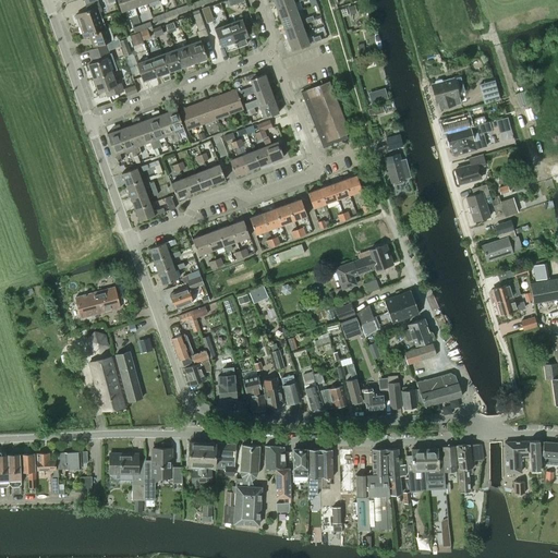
[(100,19),(100,17),(96,8),(100,7),(97,0),(96,0),(85,4),(87,11),(75,15),(80,26),(100,19)]
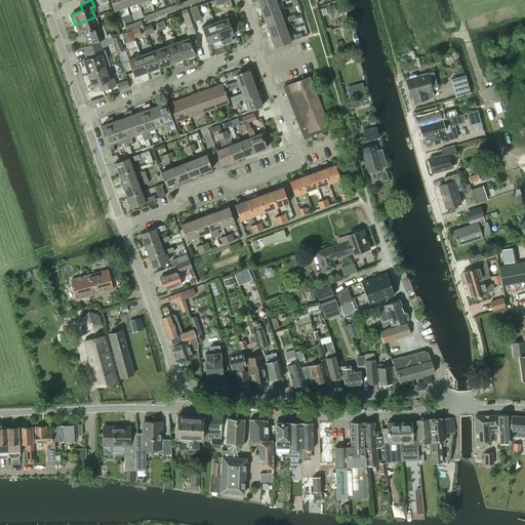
[(111,0),(115,11),(126,7),(124,0),(111,0)]
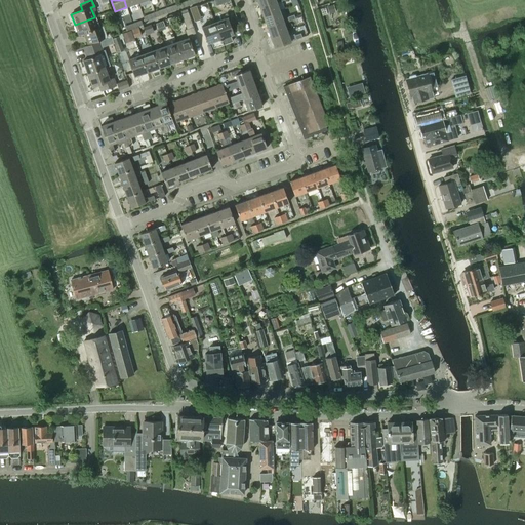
[(259,6),(263,16),(280,10),(277,3),(276,0),(259,6)]
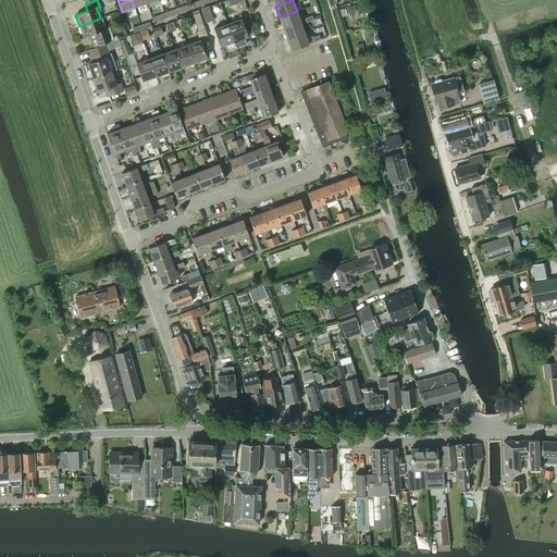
[(188,3),(176,9),(177,13),(190,9),(188,3)]
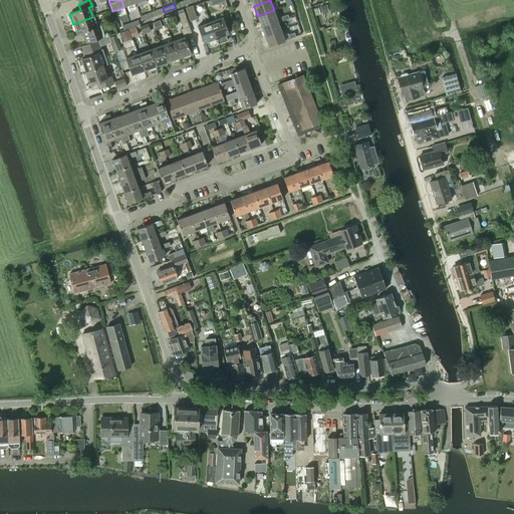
[(192,5),(186,8),(191,21),(197,19),(192,5)]
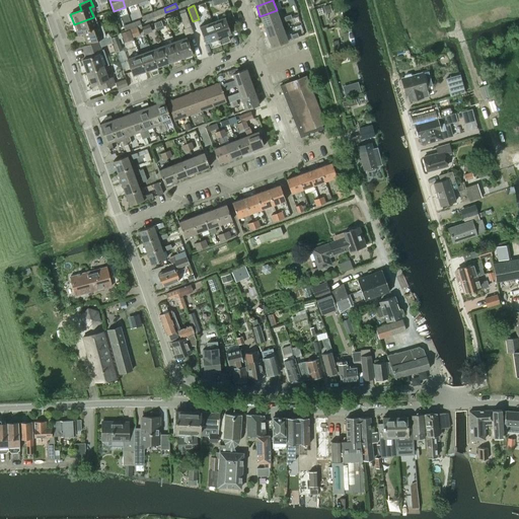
[(164,8),(152,12),(154,16),(165,12),(164,8)]
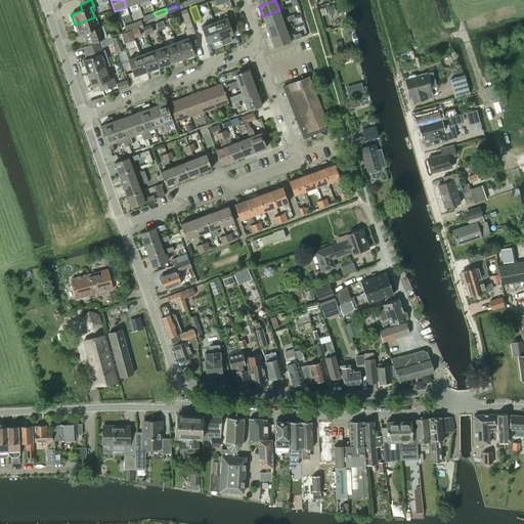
[(262,16),(266,27),(282,20),(281,18),(279,10),(262,16)]
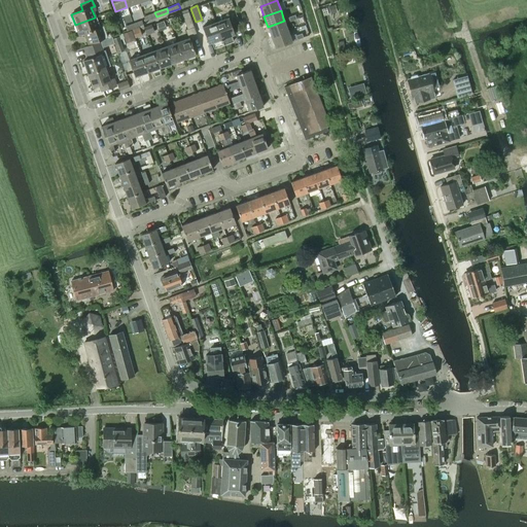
[(188,11),(182,13),(187,29),(185,30),(187,36),(197,33),(188,11)]
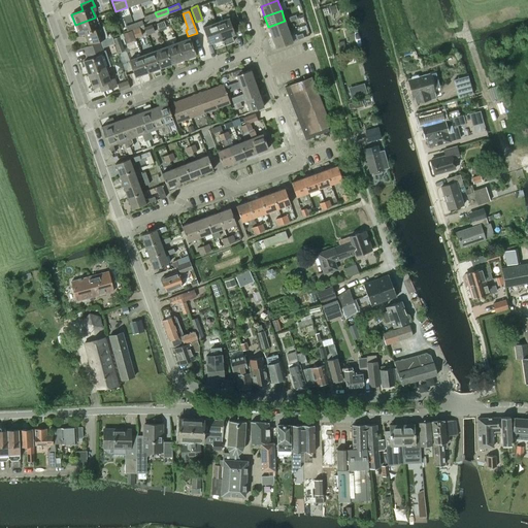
[(145,21),(157,17),(155,12),(143,17),(145,21)]
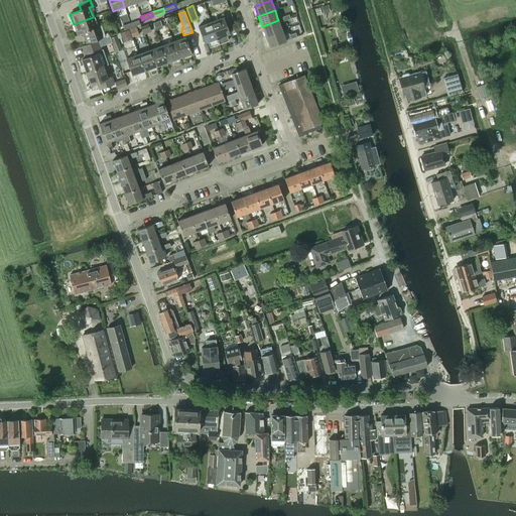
[(93,16),(93,17),(74,24),(77,34),(82,32),(86,43),(106,36),(102,25),(98,26),(94,16),(93,16)]
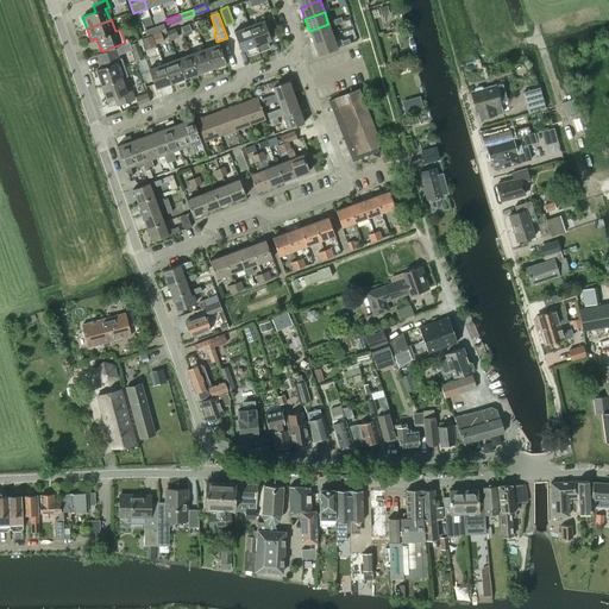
[(249,25),(258,51),(269,48),(267,42),(271,39),(264,20),(249,25)]
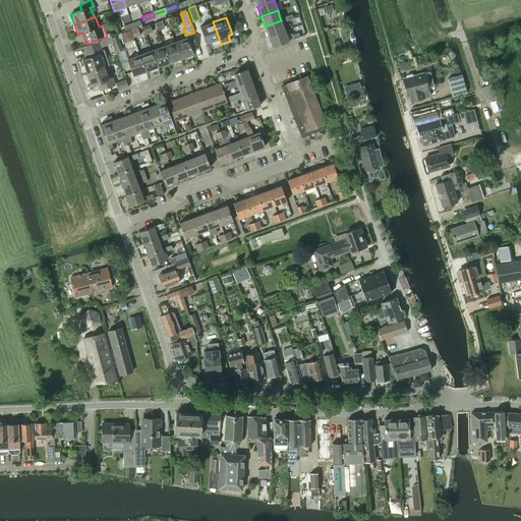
[(221,44),(213,21),(211,22),(210,20),(206,21),(206,24),(199,26),(206,44),(210,42),(212,48),(221,44)]
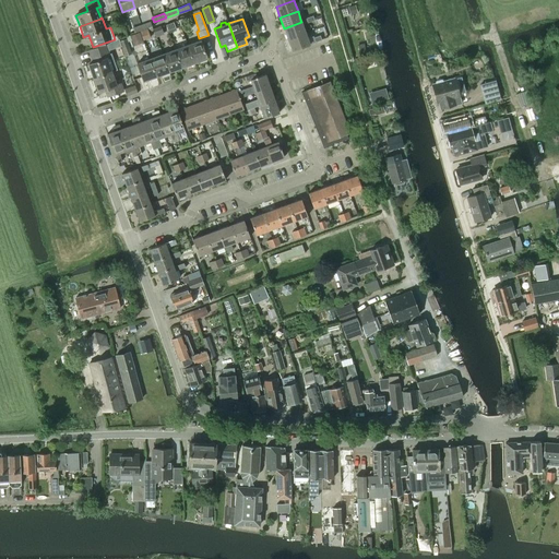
[(284,28),(288,39),(306,33),(302,24),(301,22),(284,28)]
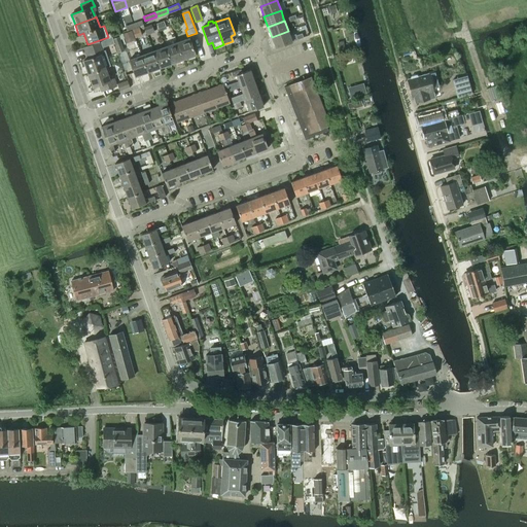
[(151,25),(144,28),(146,32),(147,35),(154,33),(151,25)]
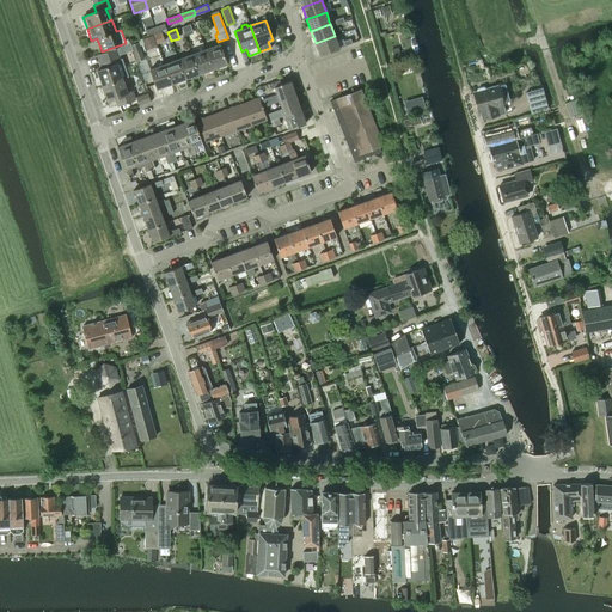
[(161,31),(155,32),(152,34),(153,35),(155,44),(165,41),(161,31)]
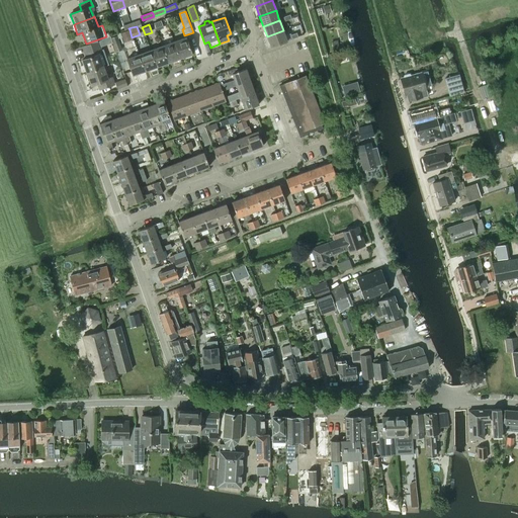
[(130,29),(120,32),(123,40),(133,37),(132,37),(130,29)]
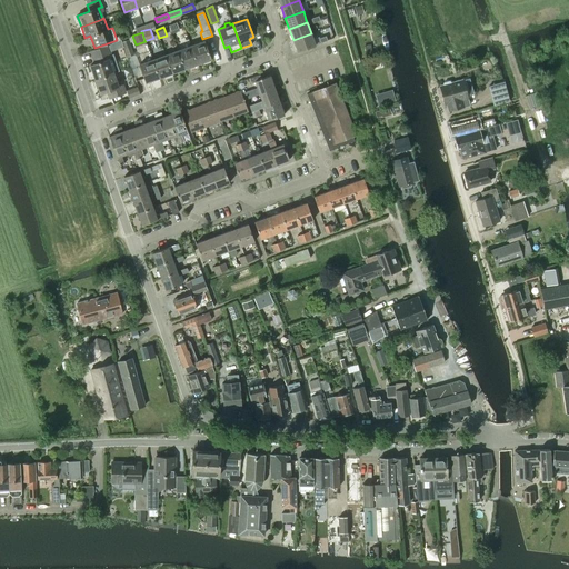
[(297,51),(316,45),(311,33),(293,40),(297,51)]
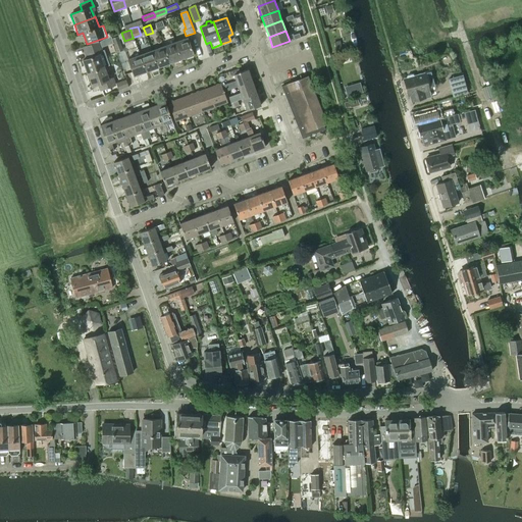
[(112,39),(116,52),(122,50),(117,37),(112,39)]
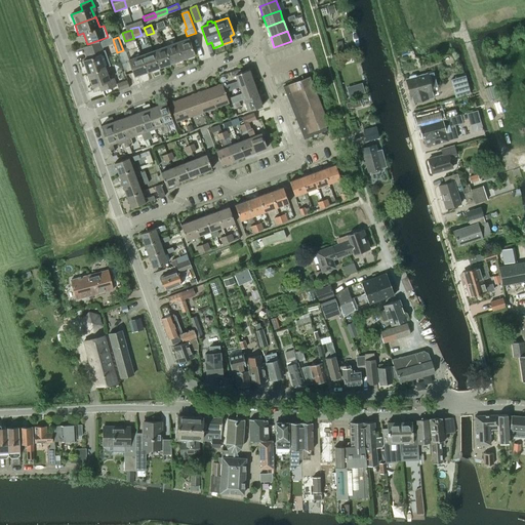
[(175,42),(182,59),(195,54),(189,37),(175,42)]
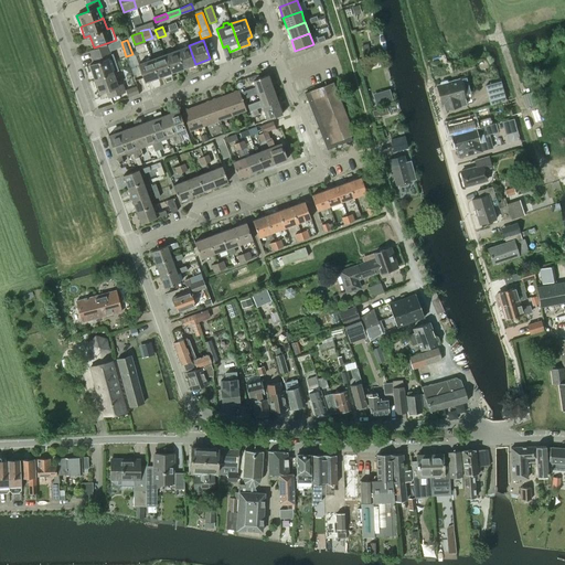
[(95,80),(114,73),(114,72),(118,70),(108,44),(92,50),(97,62),(89,65),(95,80)]
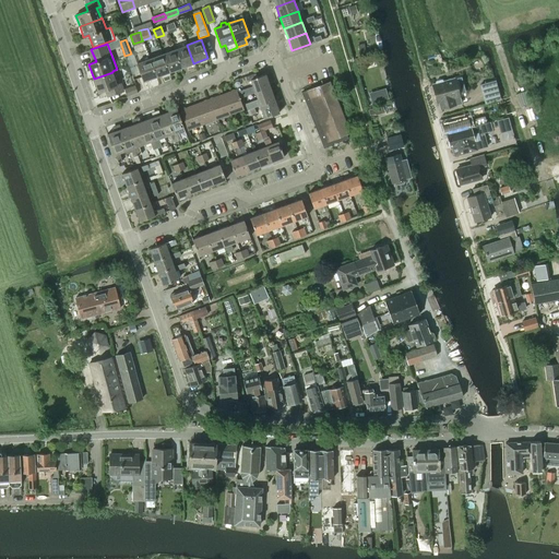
[(175,49),(181,68),(193,63),(187,45),(175,49)]
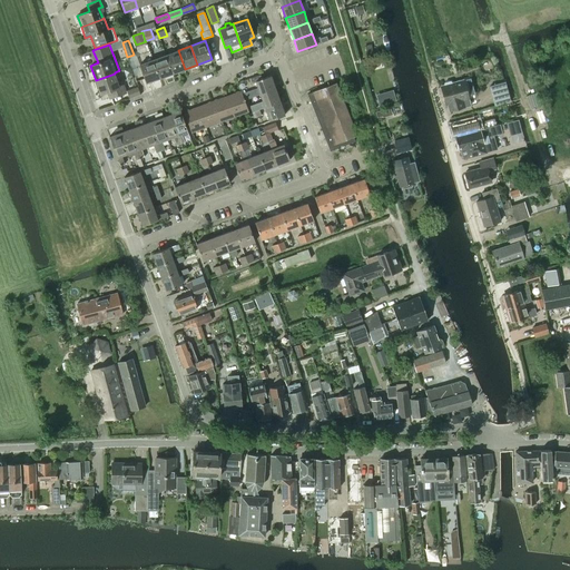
[(165,55),(173,74),(185,69),(178,50),(165,55)]
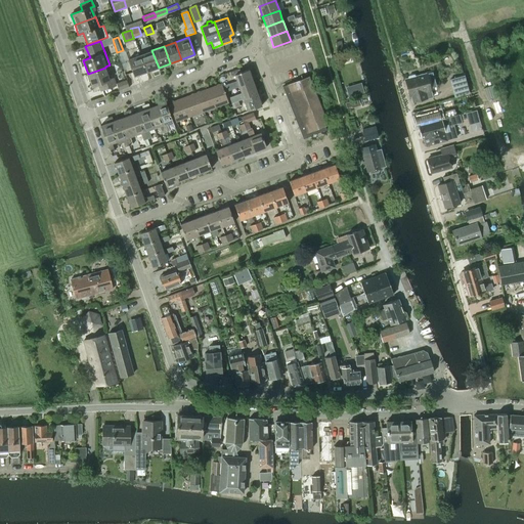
[(140,54),(146,72),(159,68),(151,50),(140,54)]
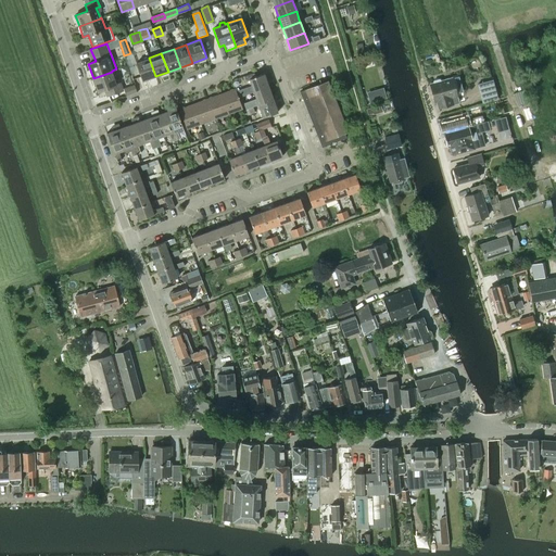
[(155,76),(149,58),(136,62),(142,81),(155,76)]
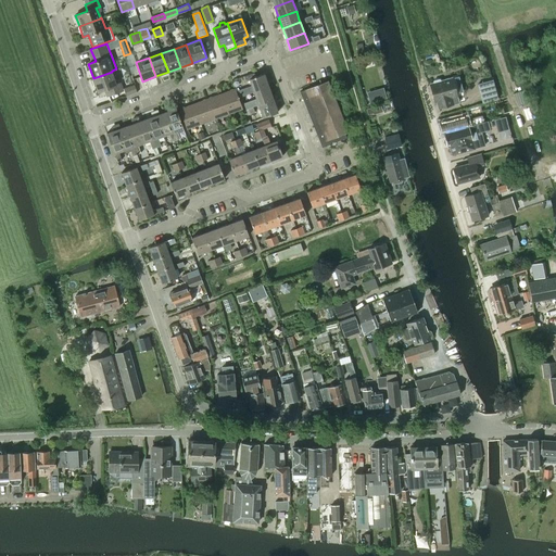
[(116,84),(112,72),(93,78),(93,79),(91,79),(93,86),(96,85),(98,91),(104,89),(106,96),(123,90),(119,83),(116,84)]
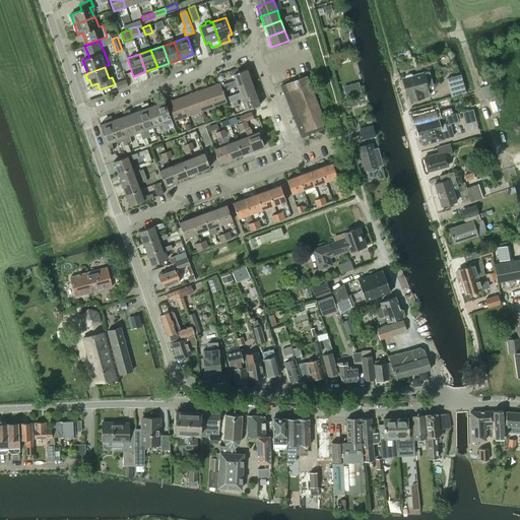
[(222,91),(237,86),(251,81),(247,69),(239,71),(238,68),(228,71),(230,75),(233,74),(235,79),(220,85),(222,91)]
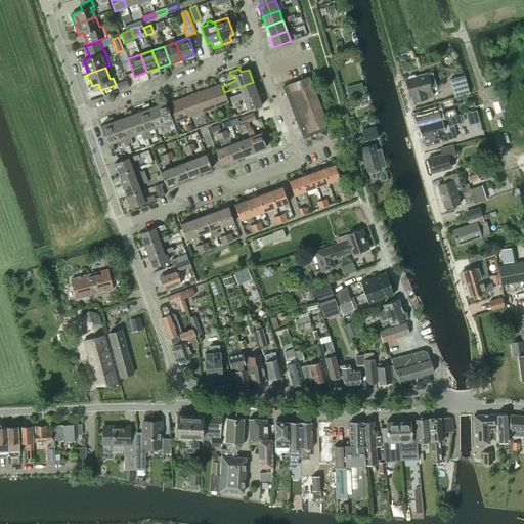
[(408,76),(407,79),(404,80),(409,96),(411,95),(413,102),(432,97),(430,88),(436,86),(432,72),(417,77),(413,75),(408,76)]
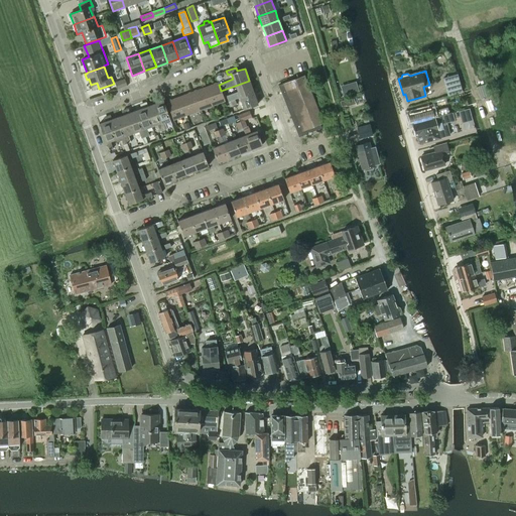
[(441,78),(446,96),(462,92),(457,74),(441,78)]
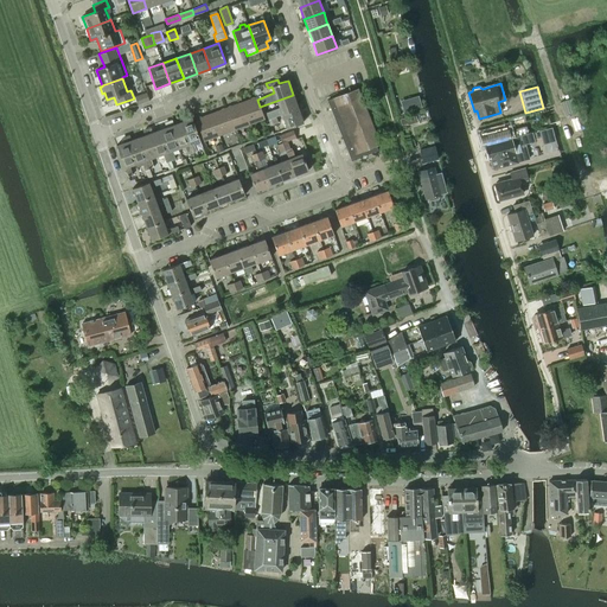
[(372,147),(381,144),(358,88),(328,100),(340,132),(347,128),(357,153),(364,149),(366,154),(375,152),(372,147)]
